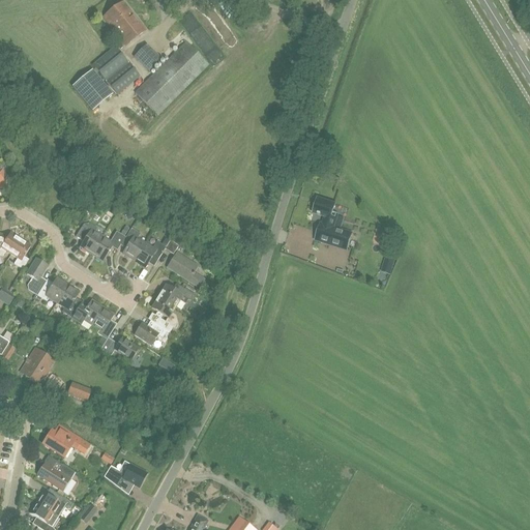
[(145,31),(122,3),(102,19),(125,47),(145,31)]
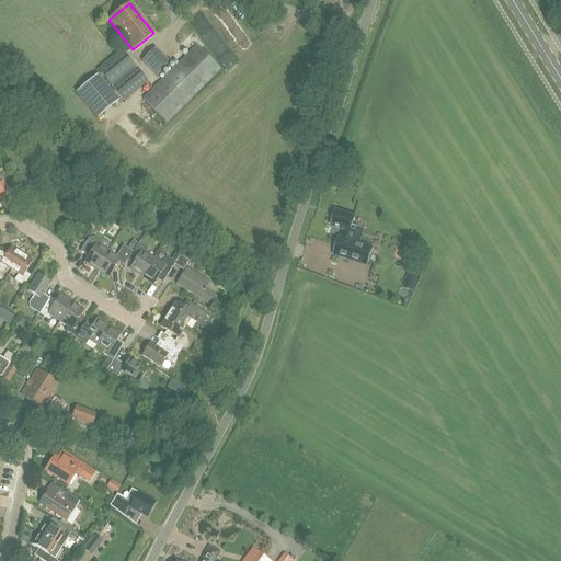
[(167,123),(221,69),(197,45),(142,99),(167,123)]
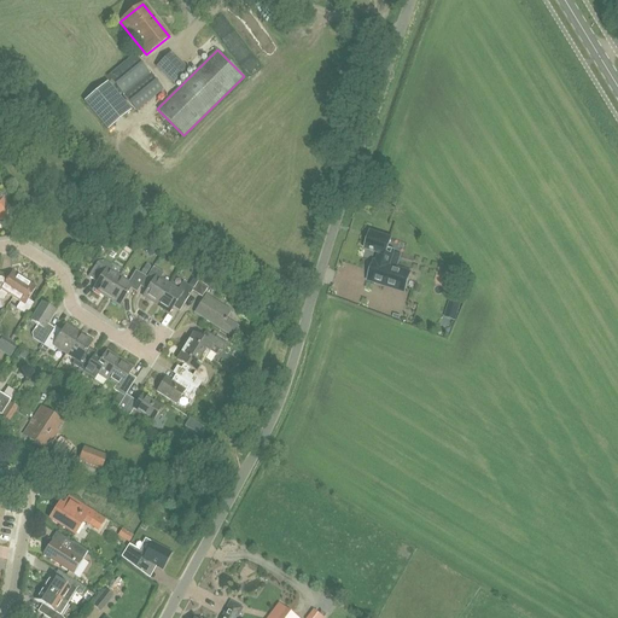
[(162,91),(133,54),(108,75),(136,111),(162,91)]
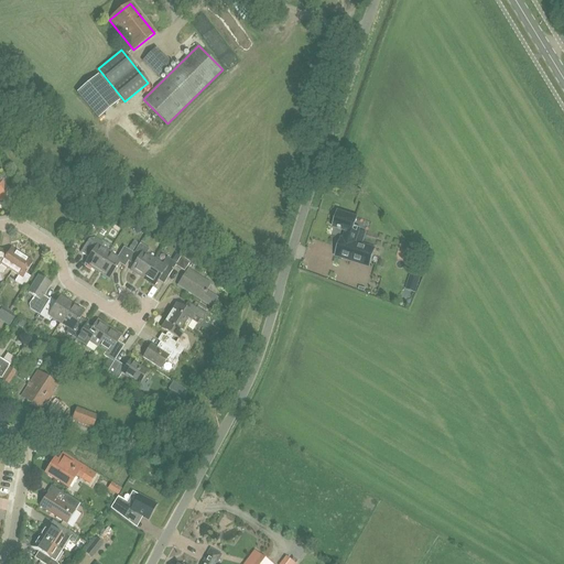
[(158,76),(170,64),(154,50),(143,62),(158,76)]
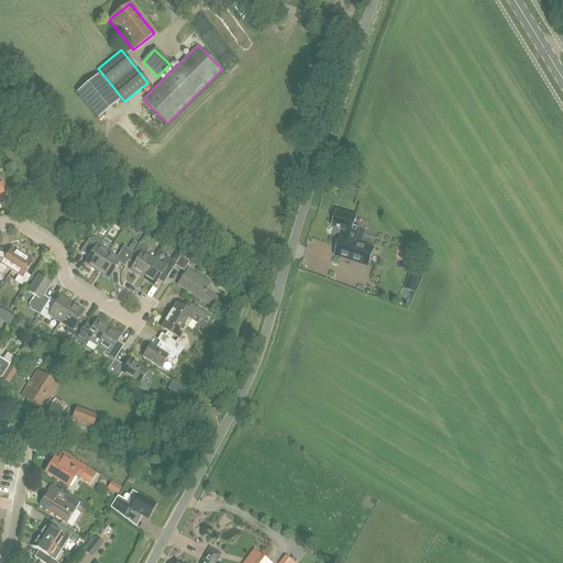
[(77,94),(98,119),(119,101),(98,76),(77,94)]
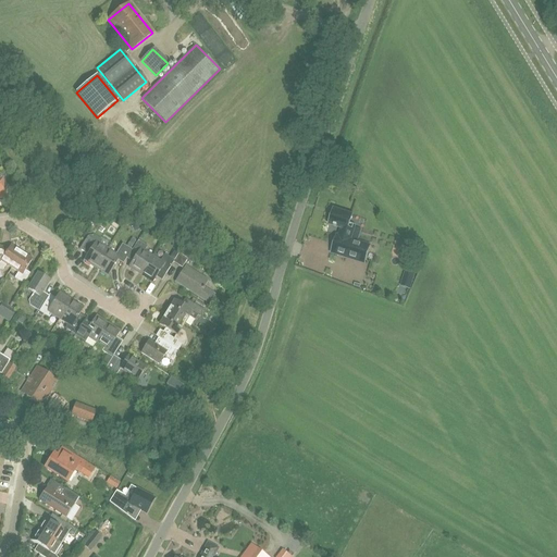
[(331,254),(363,264),(370,246),(350,240),(355,226),(349,224),(353,215),(333,210),(332,215),(330,214),(326,222),(329,223),(329,224),(334,226),(333,227),(336,229),(336,227),(341,229),(338,236),(336,236),(331,254)]
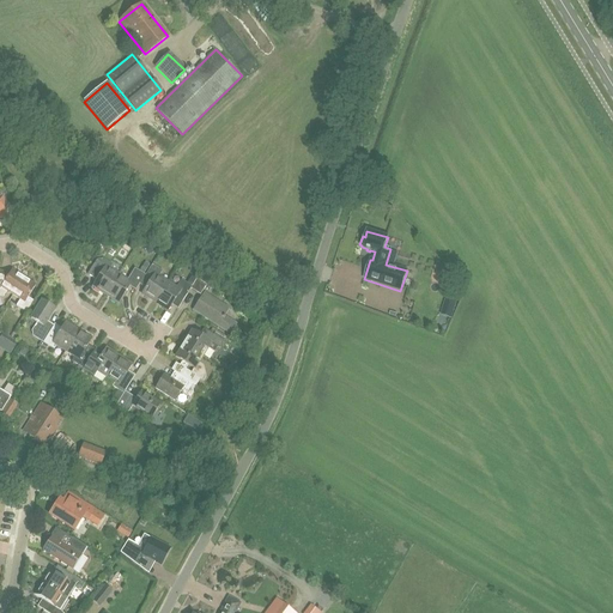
[(105,296),(119,274),(109,269),(113,265),(103,259),(96,260),(87,274),(96,280),(92,287),(105,296)]
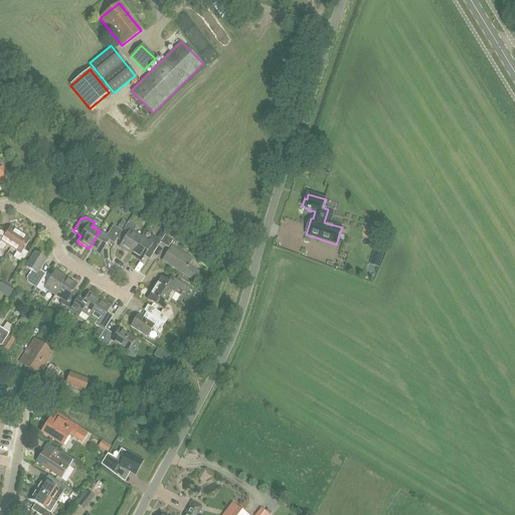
[(130,254),(141,237),(133,232),(136,227),(128,222),(127,223),(125,227),(122,231),(118,238),(120,240),(123,241),(119,247),(130,254)]
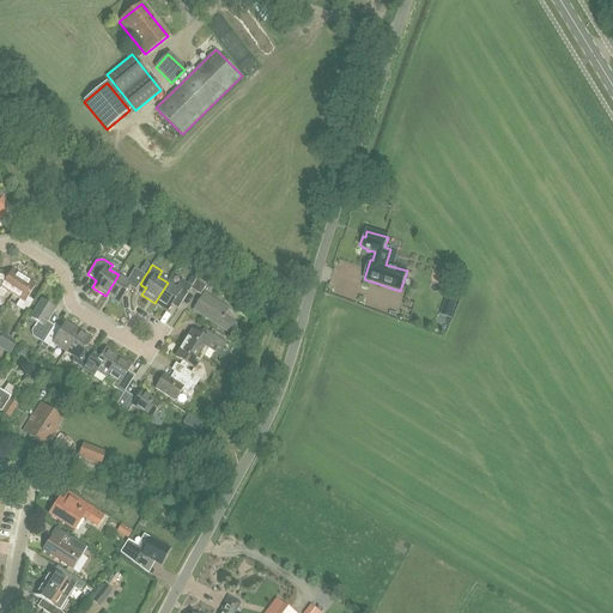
[(119,274),(105,296),(119,304),(129,286),(132,289),(135,291),(140,284),(145,275),(134,268),(127,280),(119,274)]
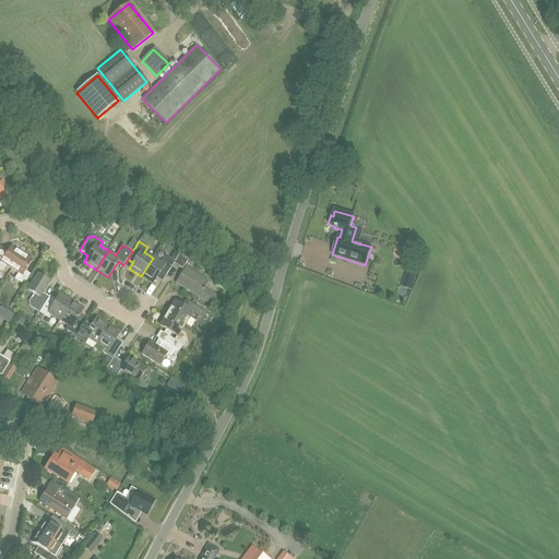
[(11,270),(22,253),(11,247),(7,253),(3,251),(4,249),(0,247),(0,262),(2,263),(0,266),(0,269),(3,272),(7,266),(11,270)]
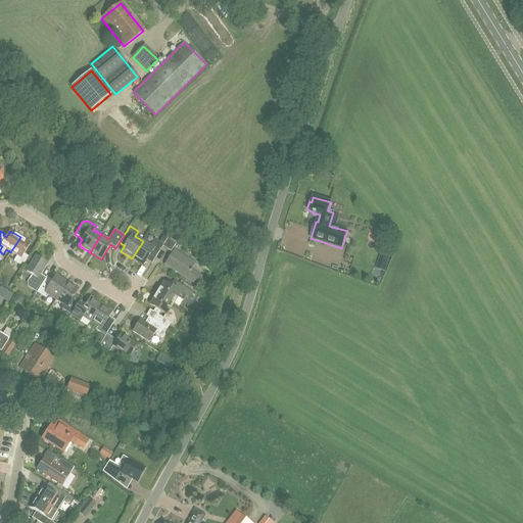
[(20,237),(10,252),(16,256),(13,262),(21,267),(28,257),(24,254),(31,243),(20,237)]
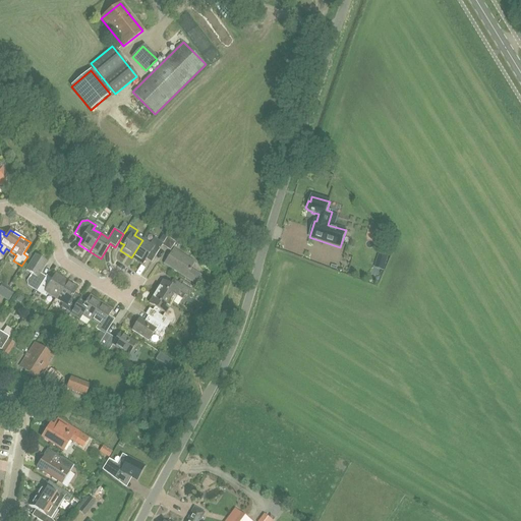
[(170,251),(175,243),(167,237),(163,244),(162,245),(170,251)]
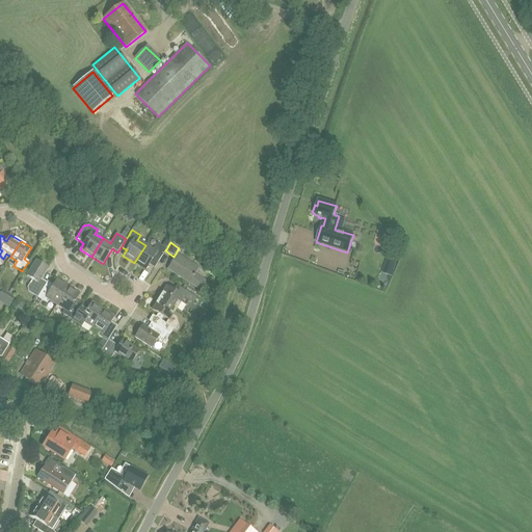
[(165,250),(166,249),(157,243),(156,245),(153,249),(145,245),(134,263),(145,270),(152,261),(157,264),(162,256),(165,250)]
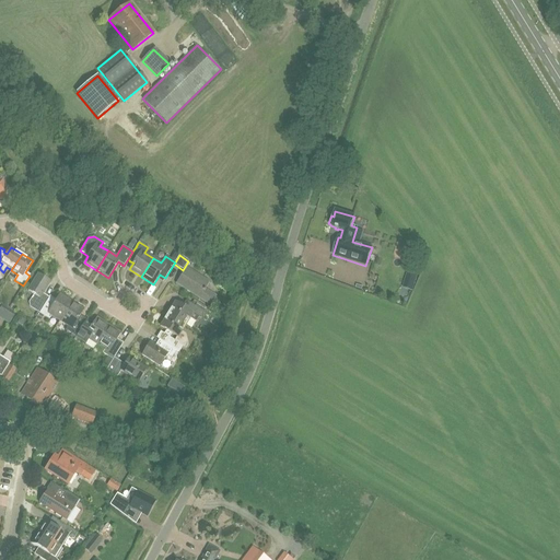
[(217,296),(205,289),(209,282),(186,268),(176,283),(211,306),(217,296)]
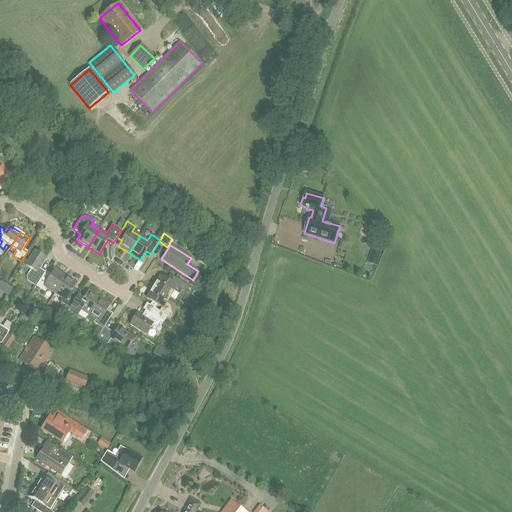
[(371,252),(380,255),(382,249),(373,246),(371,252)]
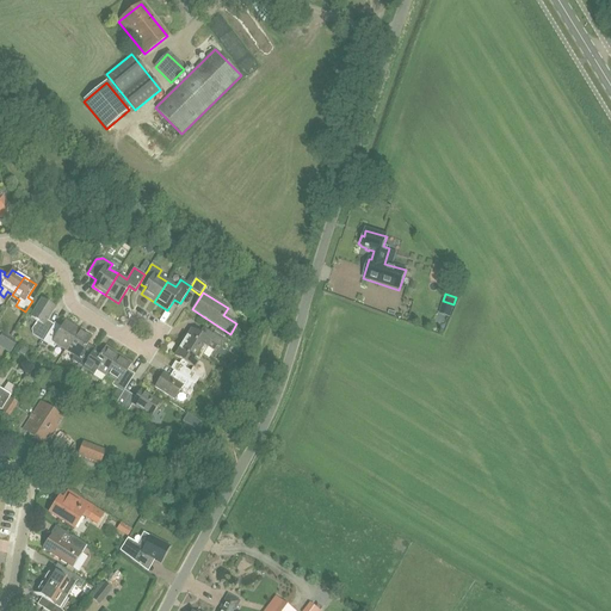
[(41,302),(35,298),(34,300),(34,301),(31,304),(36,308),(37,308),(41,302)]
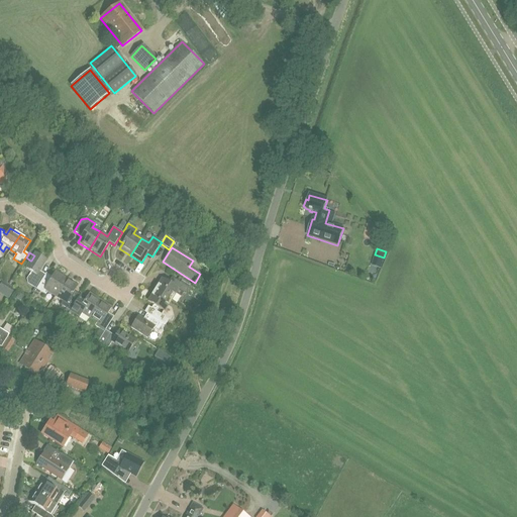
[(35,290),(44,275),(39,272),(45,261),(35,254),(26,269),(32,273),(27,280),(28,285),(35,290)]
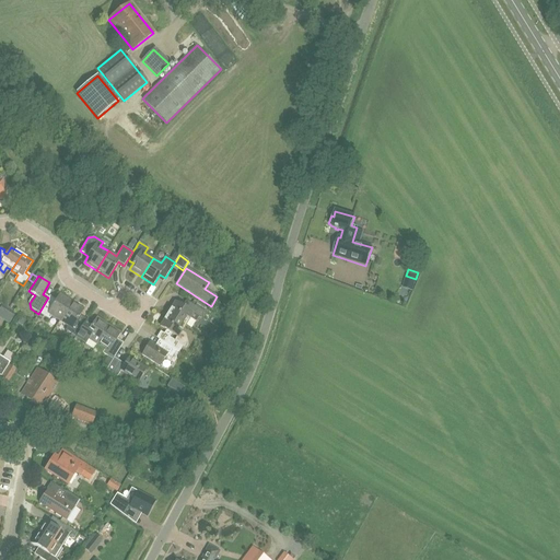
[(59,322),(71,302),(59,294),(56,301),(49,296),(48,298),(38,314),(39,314),(44,316),(49,321),(51,316),(59,322)]
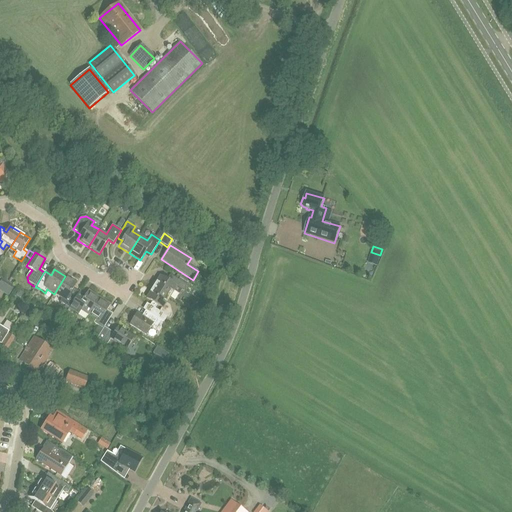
[(69,308),(79,292),(73,289),(76,283),(65,276),(54,294),(62,298),(60,302),(69,308)]
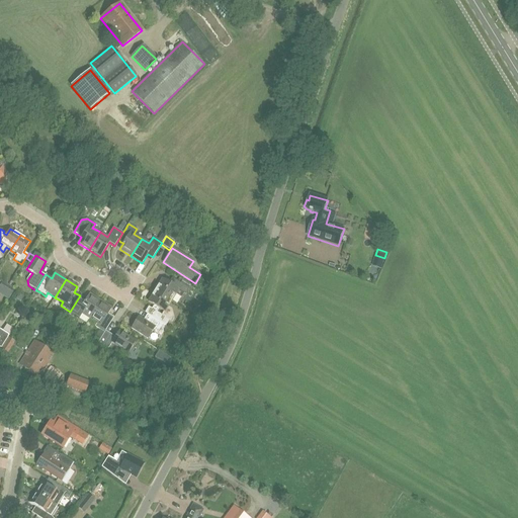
[(155,290),(171,301),(176,294),(181,297),(183,293),(185,294),(189,288),(176,280),(173,286),(162,279),(155,290)]
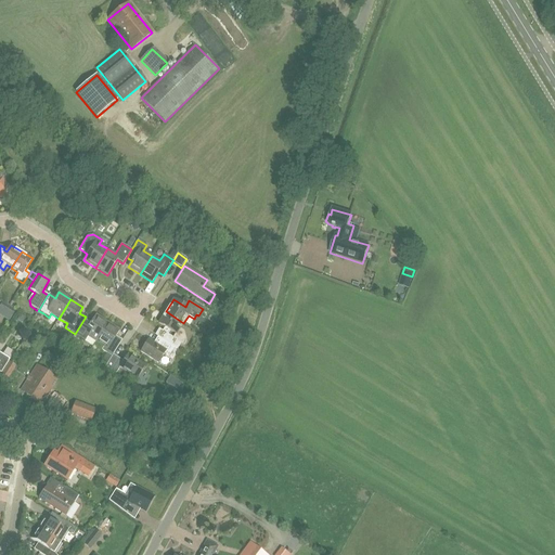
[(179,330),(183,323),(166,311),(158,323),(176,334),(173,338),(167,334),(164,340),(177,349),(181,344),(183,345),(185,340),(183,332),(179,330)]
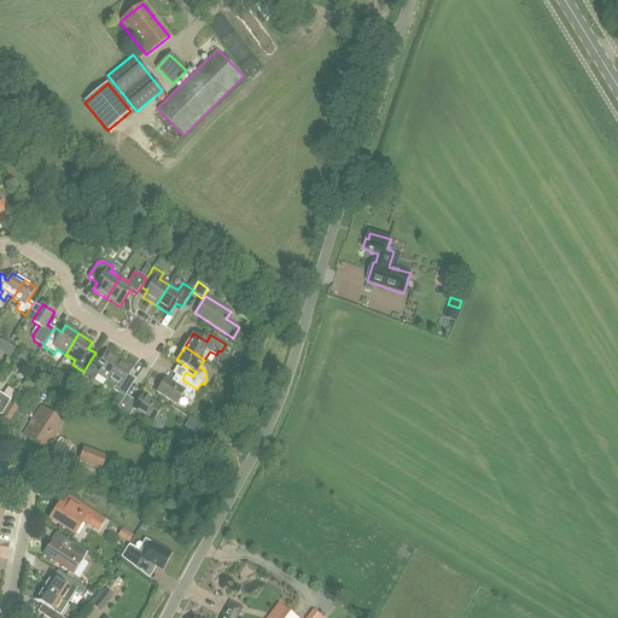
[(25,360),(29,355),(22,350),(18,356),(25,360)]
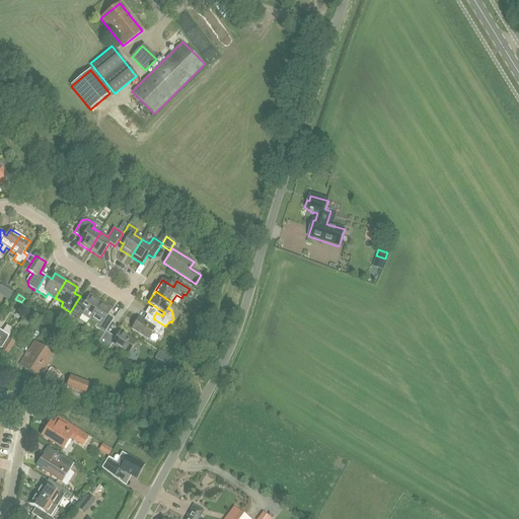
[(89,319),(100,302),(89,295),(86,300),(80,296),(70,312),(80,318),(82,314),(89,319)]
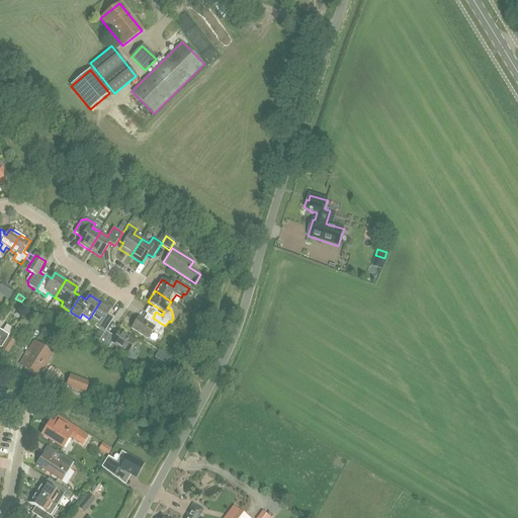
[(104,333),(105,331),(114,318),(108,314),(111,309),(100,301),(89,319),(97,324),(94,327),(104,333)]
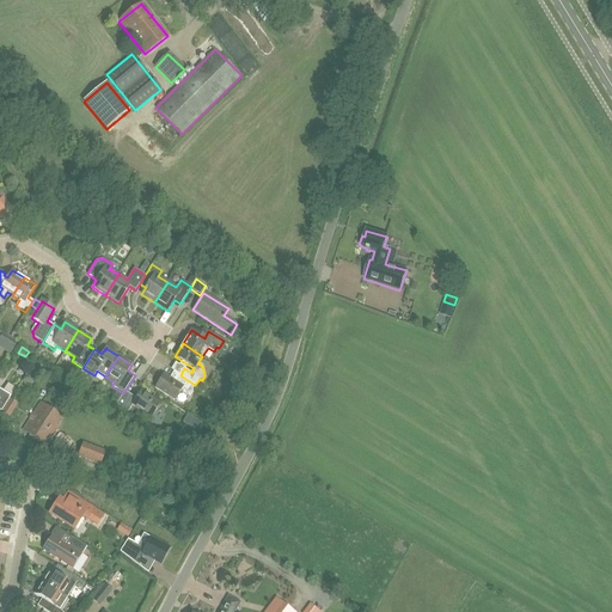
[(195,385),(181,375),(178,374),(173,381),(164,374),(155,389),(175,401),(181,390),(190,396),(196,386),(195,385)]
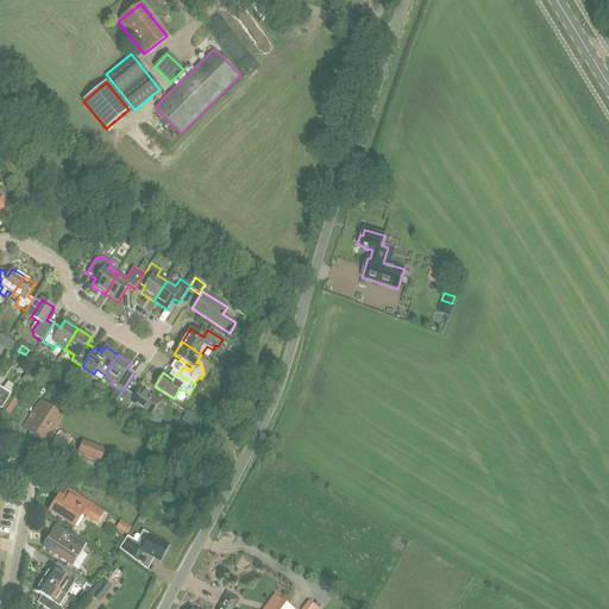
[(124,389),(123,391),(115,402),(127,410),(132,403),(151,415),(159,402),(139,390),(136,397),(124,389)]
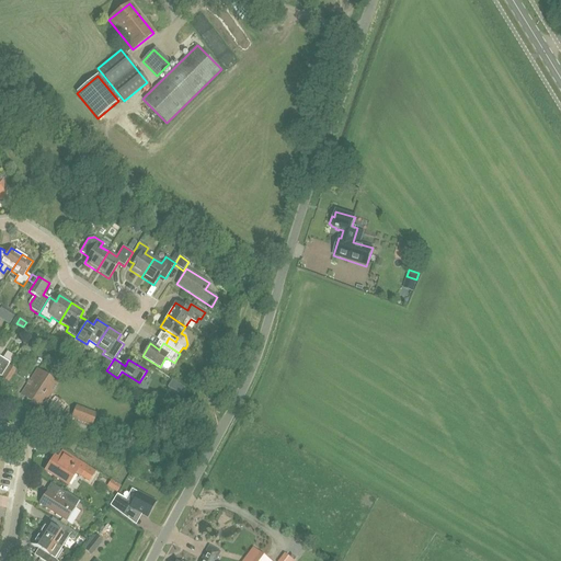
[(37,369),(21,395),(42,410),(57,385),(37,369)]
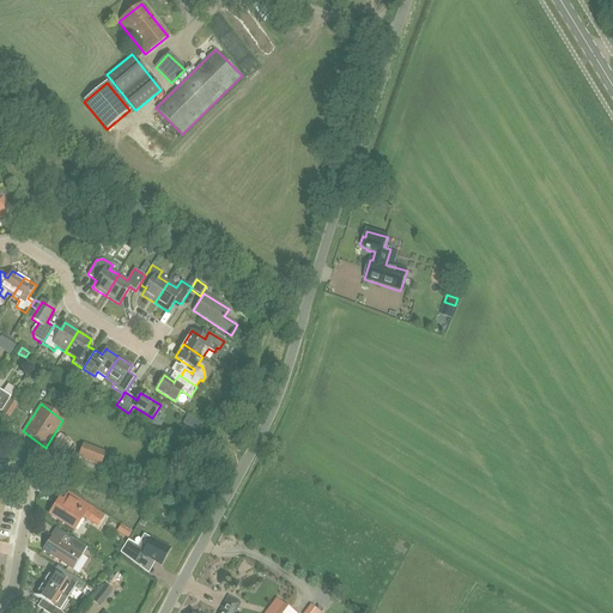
[(64,461),(74,444),(60,434),(49,450),(64,461)]
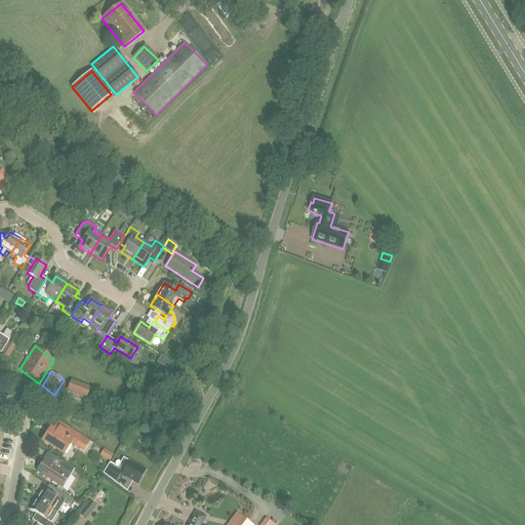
[(86,399),(90,388),(71,380),(67,392),(86,399)]
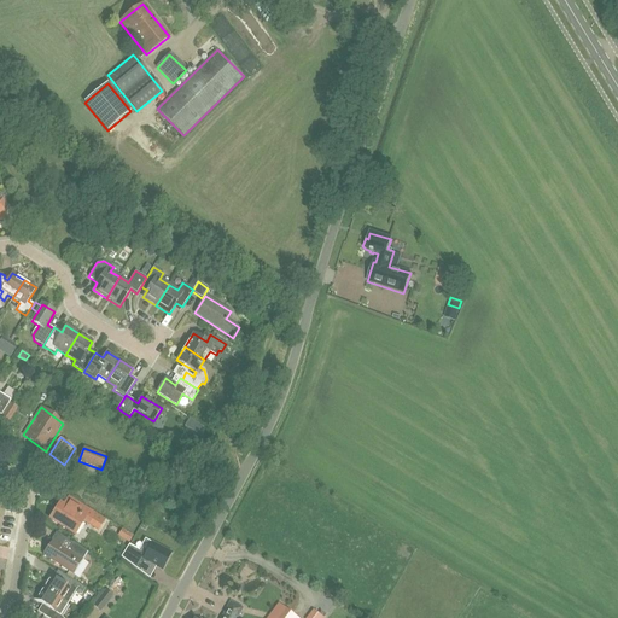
[(163,489),(151,483),(146,493),(150,494),(159,499),(162,493),(163,489)]
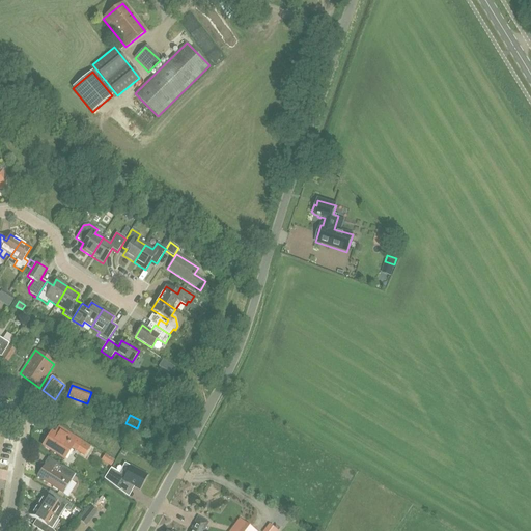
[(52,432),(43,446),(64,459),(72,448),(77,451),(83,455),(89,446),(83,443),(66,432),(62,439),(55,435),(52,432)]
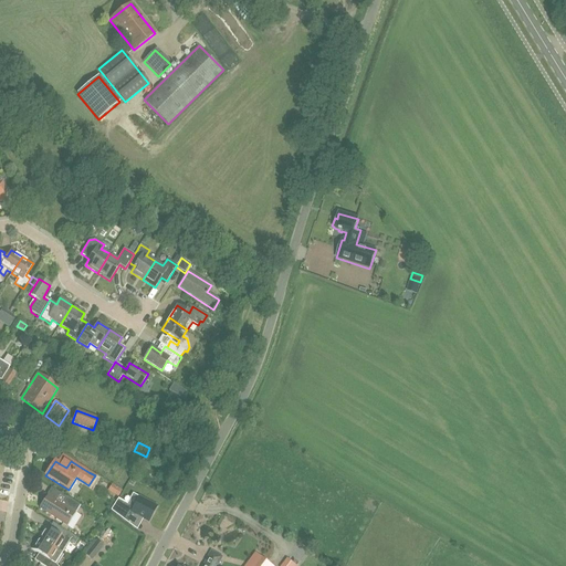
[(111,488),(108,491),(119,498),(123,491),(117,486),(113,484),(111,488)]
